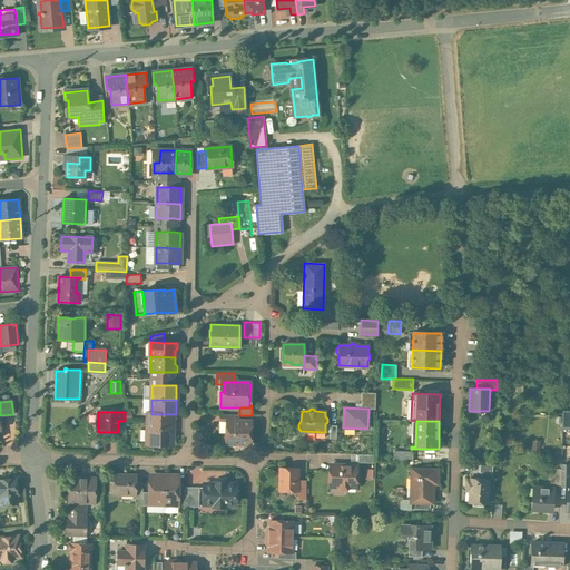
[(238,422),(226,422),(226,423),(226,434),(224,436),(224,443),(225,444),(232,444),(234,443),(251,443),(252,422),(238,422)]
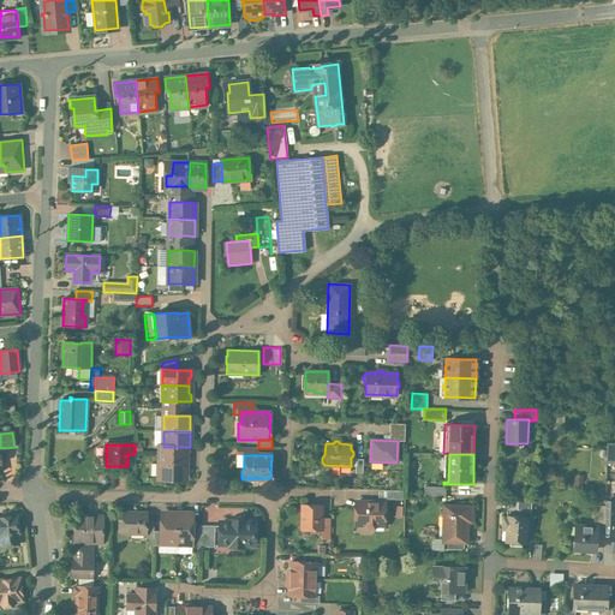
[(163,461),(162,461),(160,464),(151,464),(150,476),(159,476),(161,478),(167,479),(169,481),(175,481),(177,479),(183,479),(185,477),(186,464),(183,461),(178,461),(163,461)]
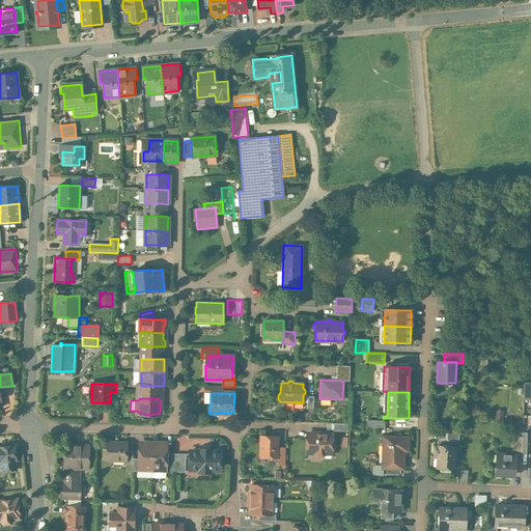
[(385,421),(366,421),(366,429),(385,429),(385,421)]
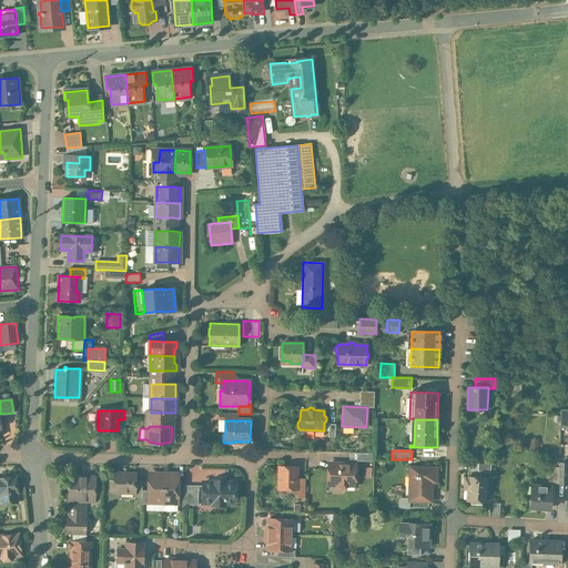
[(490,464),(478,463),(477,472),(490,472),(490,464)]
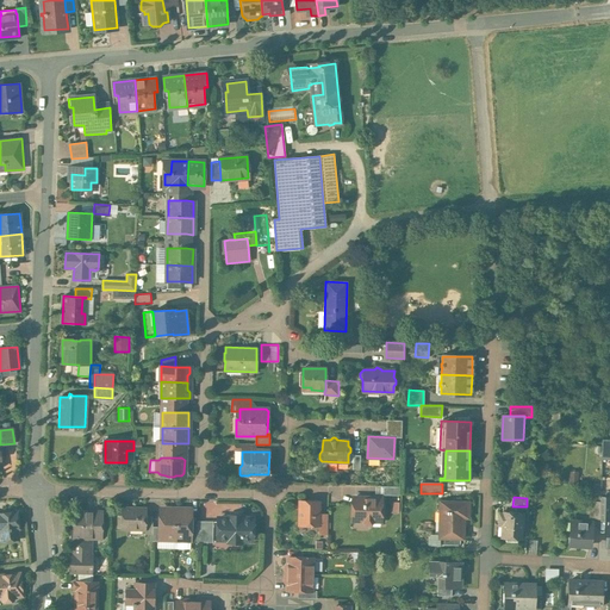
[(381,499),(353,498),(353,518),(363,520),(363,521),(366,523),(371,523),(373,521),(381,521),(381,499)]
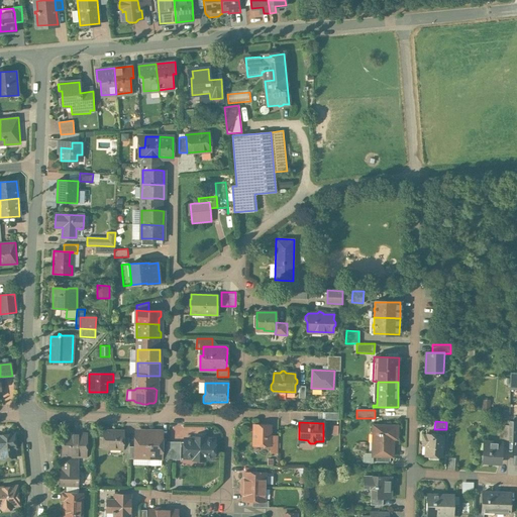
[(271,425),(253,424),(253,445),(270,445),(271,435),(271,425)]
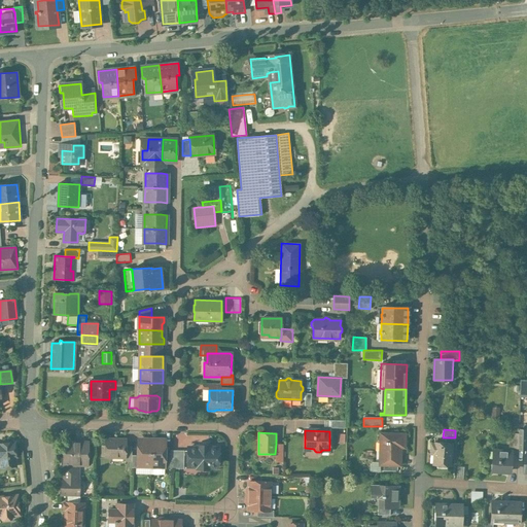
[(519,433),(511,432),(510,448),(519,449),(519,433)]
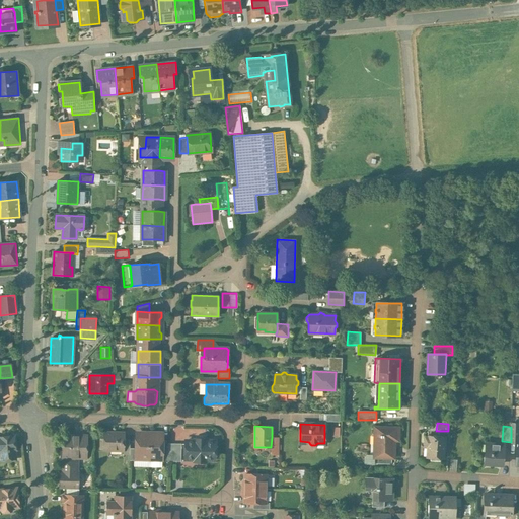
[(398,428),(375,427),(374,454),(374,457),(392,458),(394,458),(395,436),(398,436),(398,428)]
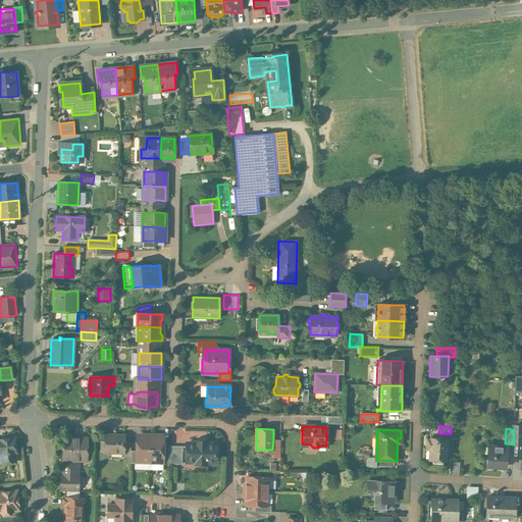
[(124,435),(104,435),(104,452),(124,453),(124,441),(124,435)]
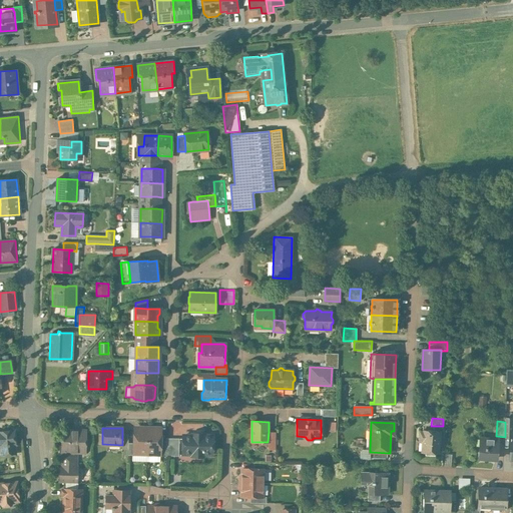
[(147,429),(134,429),(134,443),(133,453),(134,453),(147,453),(147,429)]
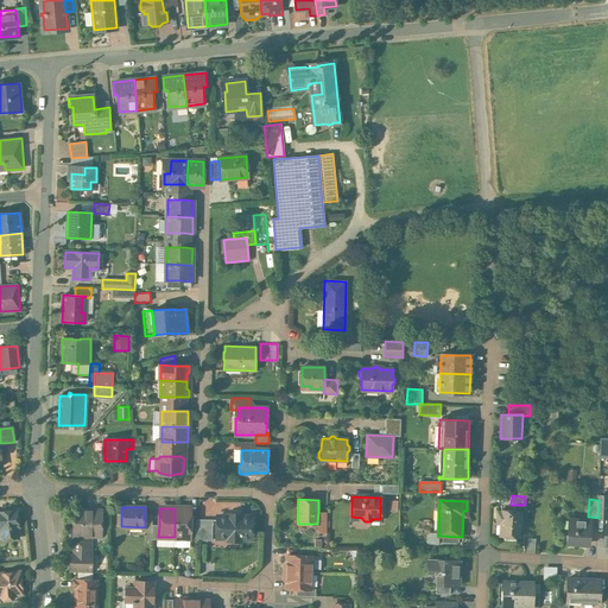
[(190,508),(175,508),(175,537),(189,537),(190,537),(190,526),(190,508)]
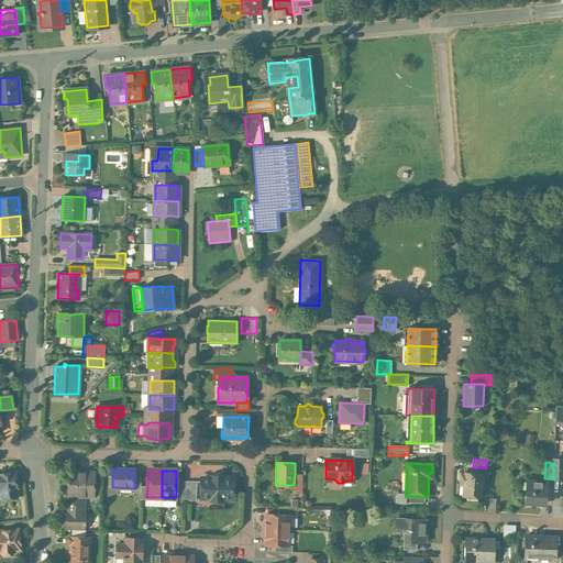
[(483,473),(464,472),(464,474),(461,474),(460,484),(463,485),(462,497),(482,498),(483,473)]
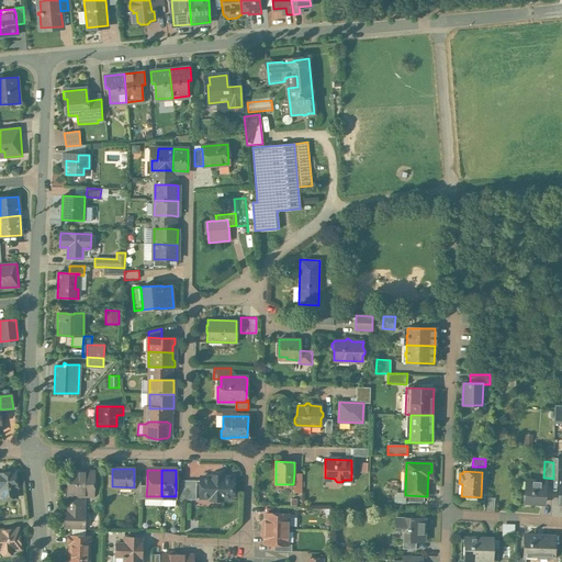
[(15,472),(0,473),(0,487),(1,487),(2,498),(17,497),(15,486),(18,486),(15,472)]
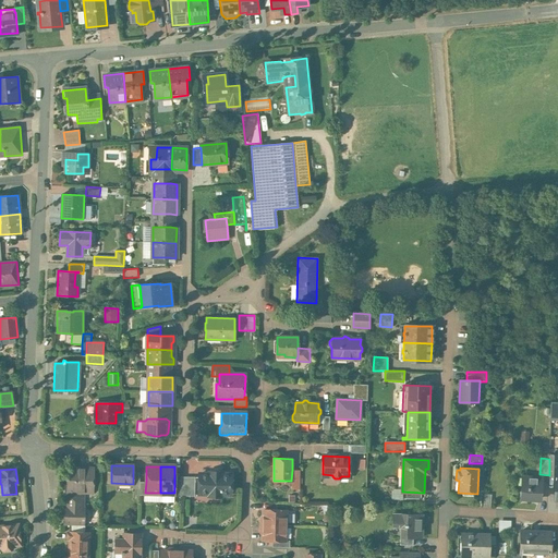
[(93,469),(68,469),(68,490),(85,492),(93,492),(93,469)]
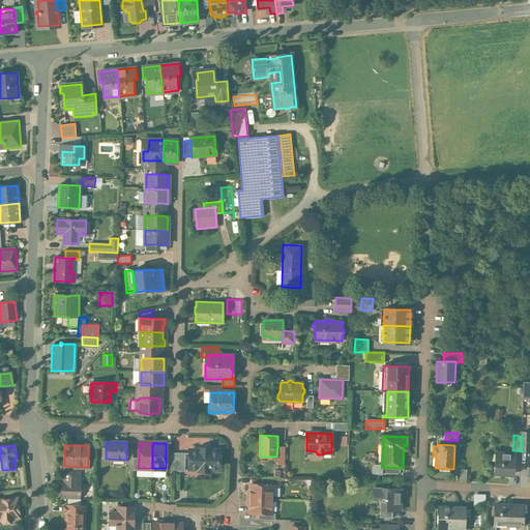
[(209,448),(199,448),(199,450),(189,450),(188,467),(197,467),(201,472),(206,472),(209,469),(218,470),(219,451),(209,450),(209,448)]
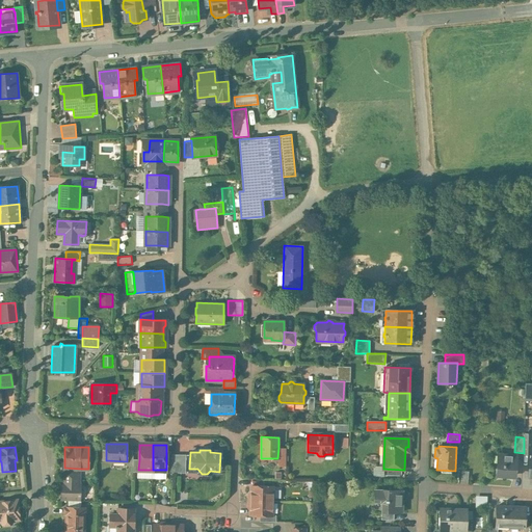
[(186,454),(173,454),(173,460),(171,473),(185,473),(186,454)]
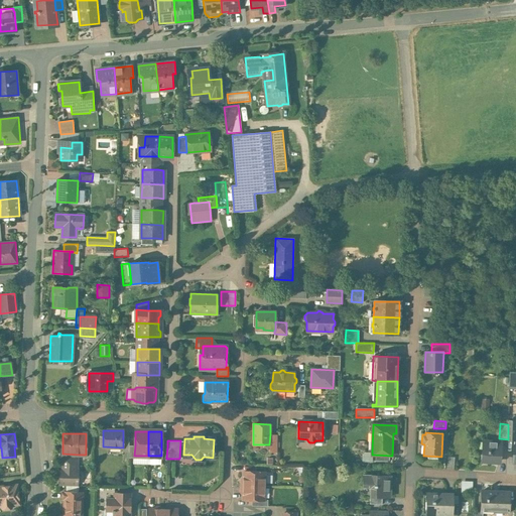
[(502,442),(485,440),(485,449),(482,449),(481,460),(500,462),(502,442)]
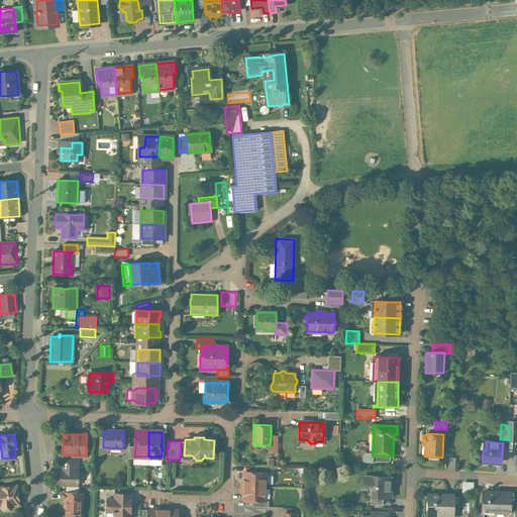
[(371,452),(364,455),(364,462),(373,462),(373,455),(373,452),(371,452)]
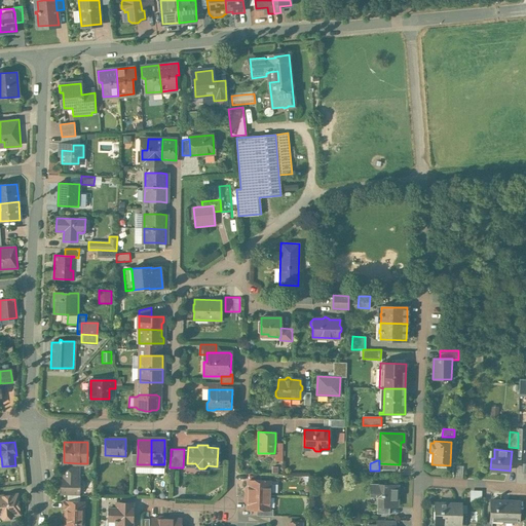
[(64,462),(63,462),(63,477),(61,477),(61,495),(79,495),(80,463),(64,462)]
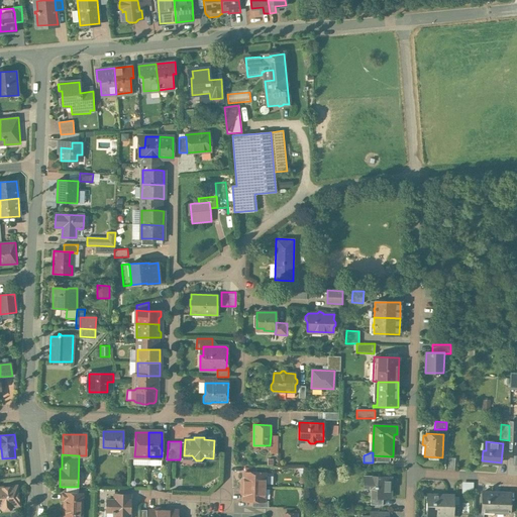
[(255,469),(255,473),(244,473),(243,487),(265,487),(265,469),(255,469)]
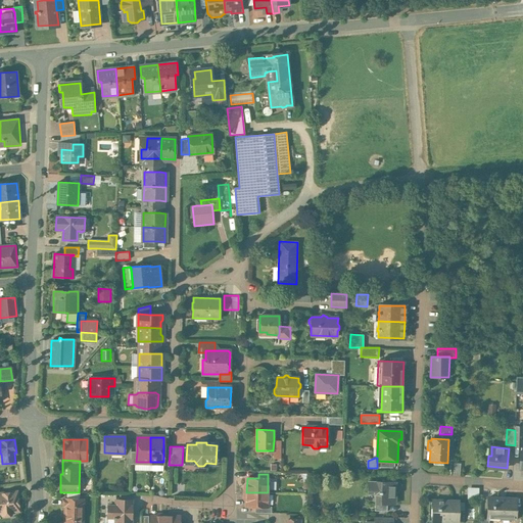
[(396,482),(369,481),(368,492),(379,492),(379,493),(381,493),(381,501),(375,501),(375,504),(387,505),(387,502),(395,502),(396,482)]
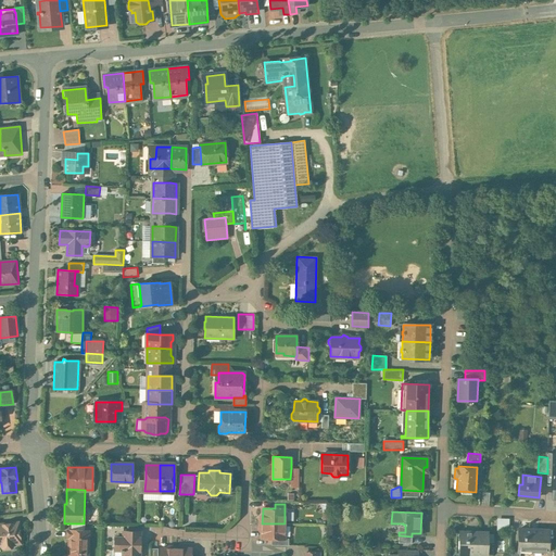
[(497,528),(508,528),(508,517),(497,517),(497,528)]
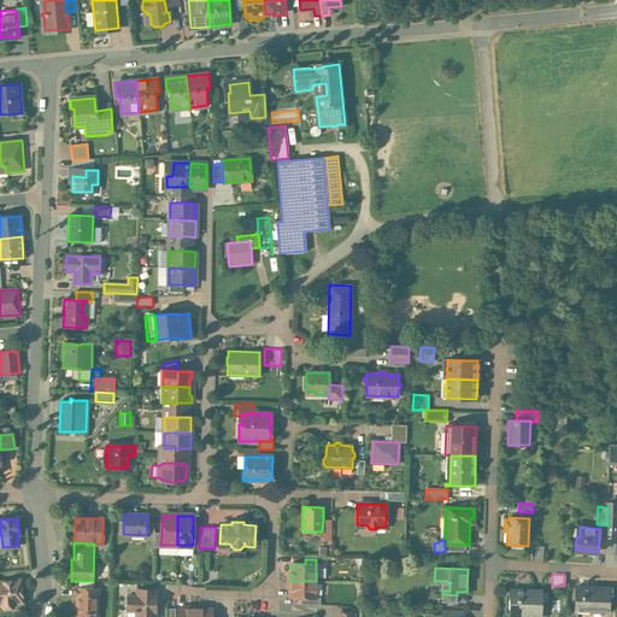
[(0,582),(0,603),(4,609),(12,609),(15,604),(21,603),(21,597),(23,593),(19,591),(19,581),(0,582)]
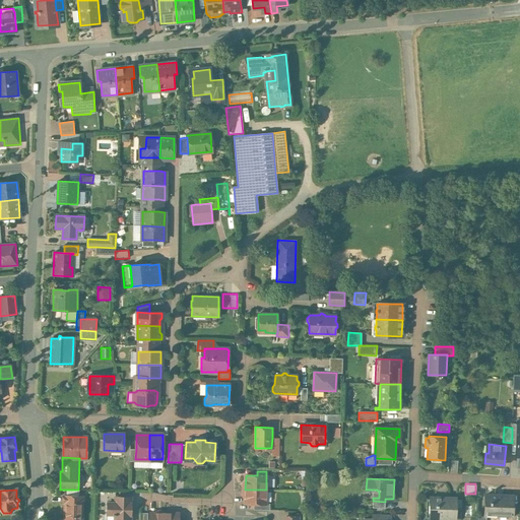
[(266,490),(245,490),(245,504),(254,504),(266,504),(266,490)]
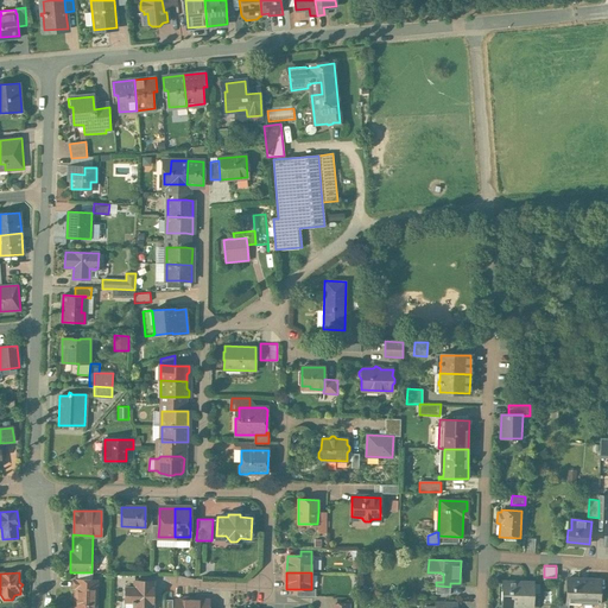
[(600,580),(567,578),(567,603),(568,603),(600,605),(600,580)]
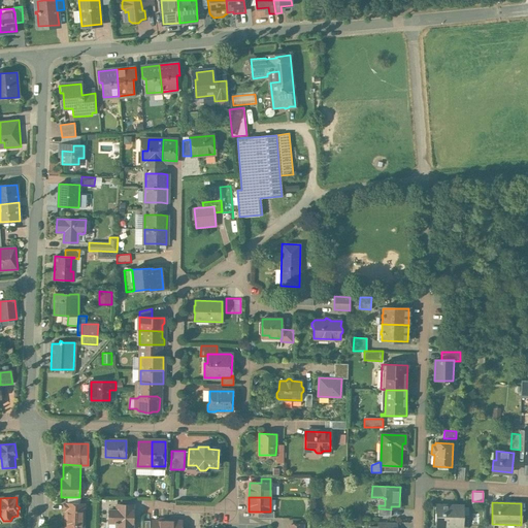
[(464,505),(436,504),(435,526),(463,526),(464,505)]
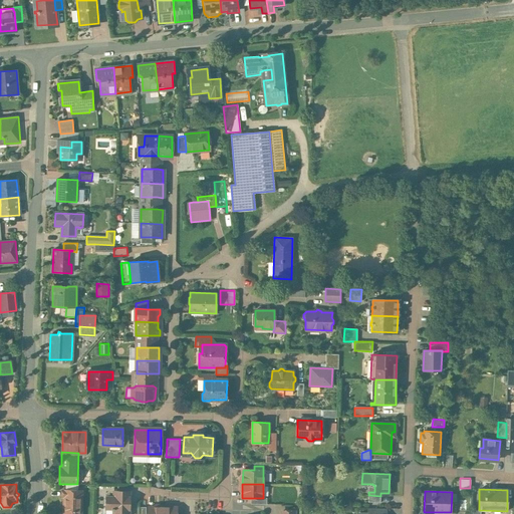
[(80,513),(81,498),(63,497),(63,513),(80,513)]
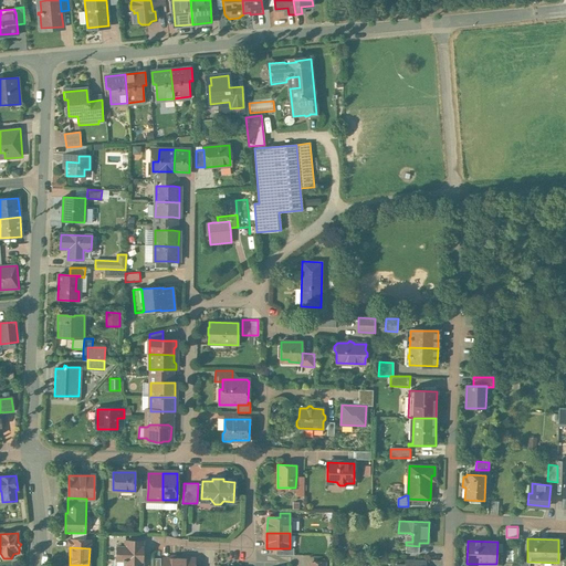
[(125,547),(117,547),(116,559),(123,561),(123,562),(125,562),(124,565),(142,565),(143,547),(125,547)]
